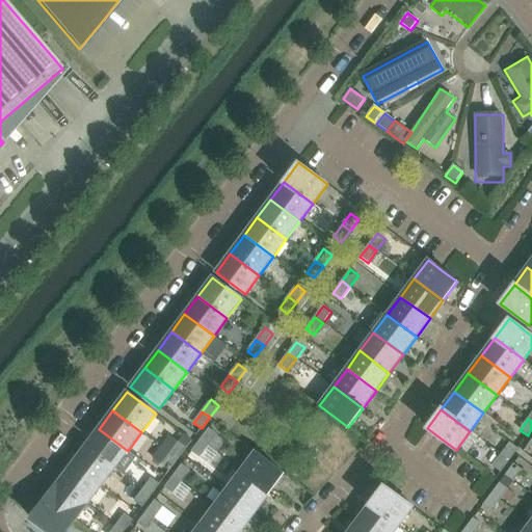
[(128,451),(99,429),(85,447),(114,469),(128,451)]
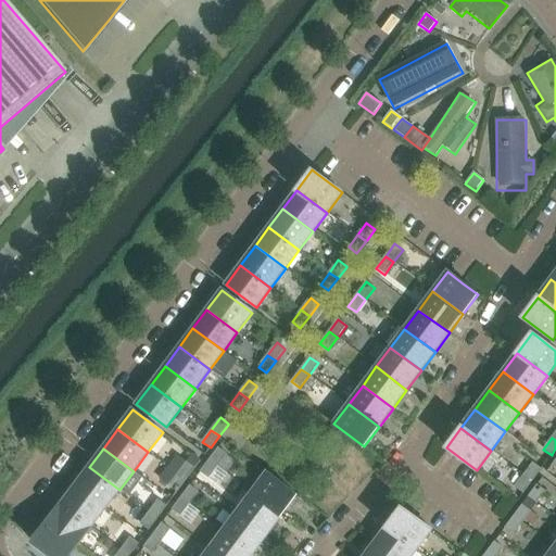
[(217,467),(227,454),(218,449),(210,460),(217,467)]
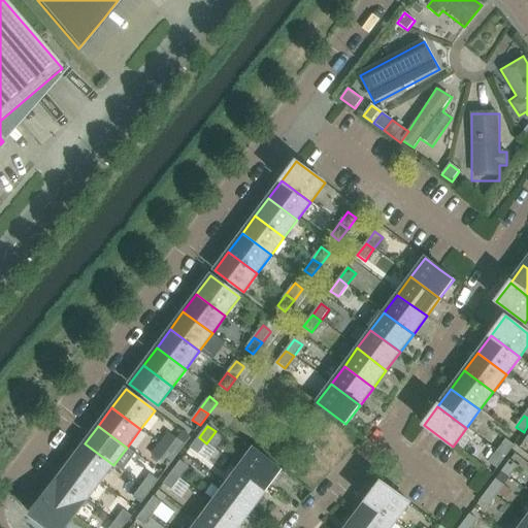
[(198,455),(206,443),(199,437),(190,449),(198,455)]
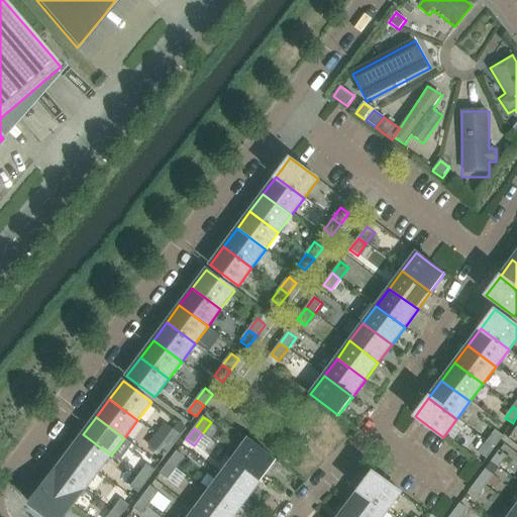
[(173,446),(181,436),(182,435),(174,429),(165,441),(173,446)]
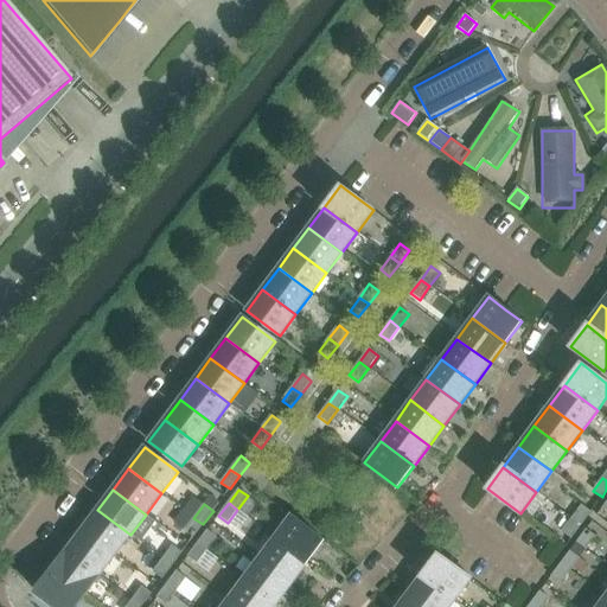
[(581,525),(590,512),(582,505),(572,518),(581,525)]
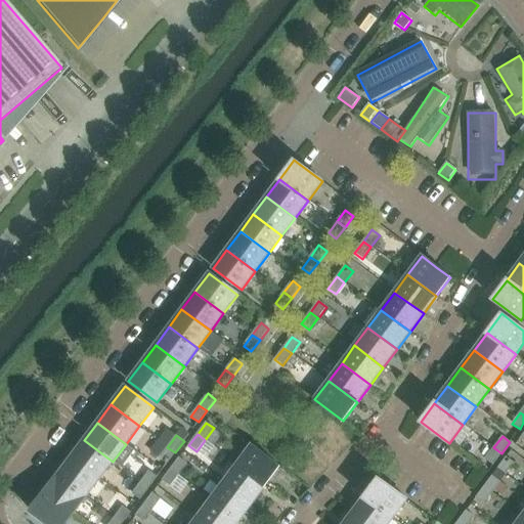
[(113,462),(84,440),(71,457),(99,479),(113,462)]
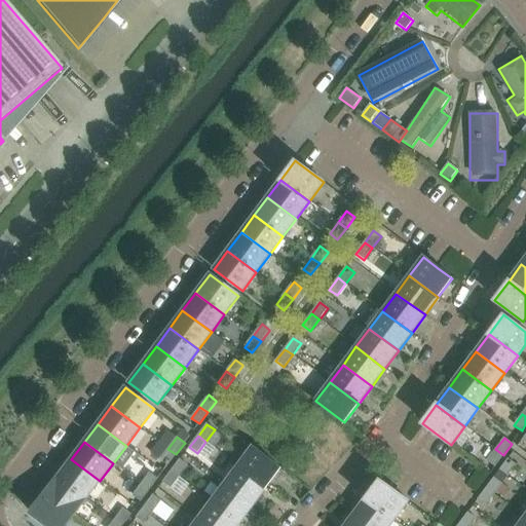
[(280,468),(252,447),(238,465),(267,487),(280,468)]
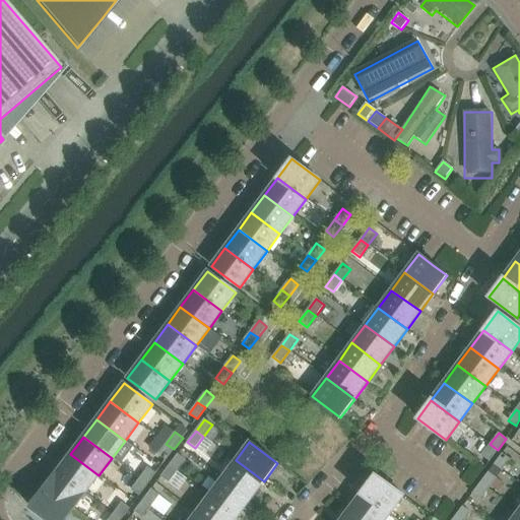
[(166,461),(174,449),(166,444),(157,455),(166,461)]
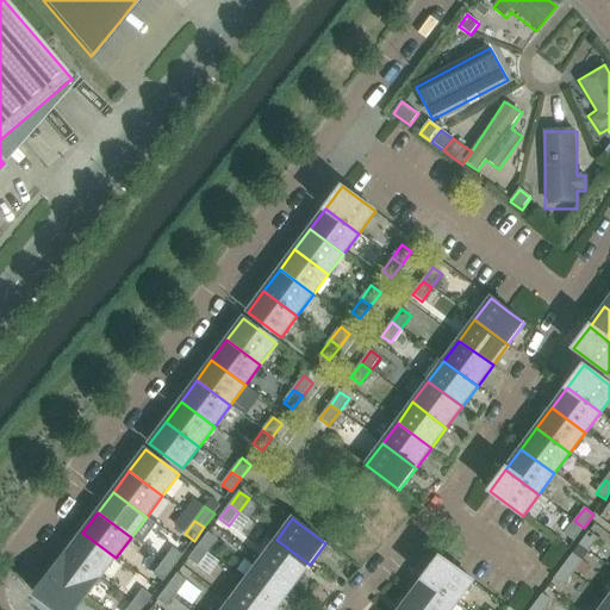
[(574,541),(584,528),(574,521),(565,535),(574,541)]
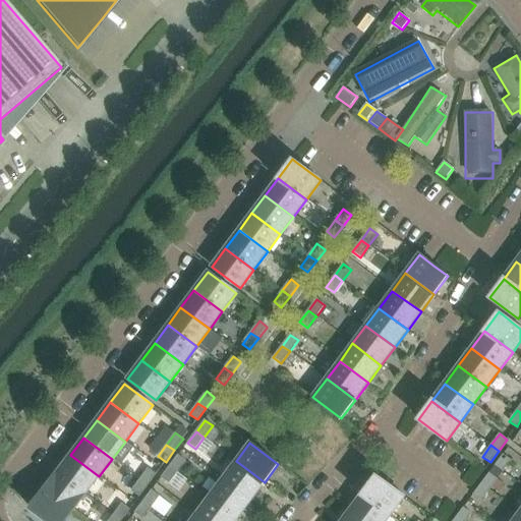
[(99,476),(70,455),(57,473),(85,495),(99,476)]
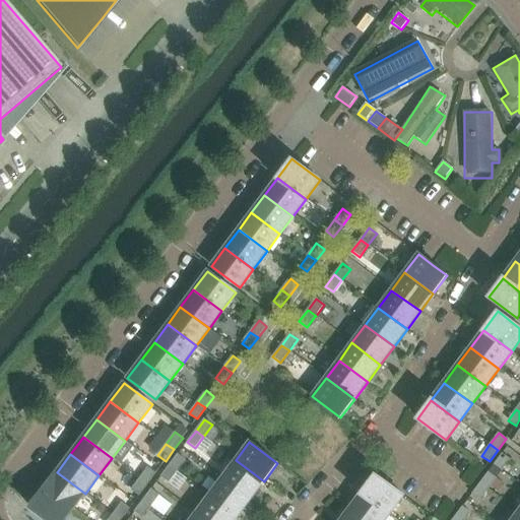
[(177,471),(185,460),(178,454),(170,465),(177,471)]
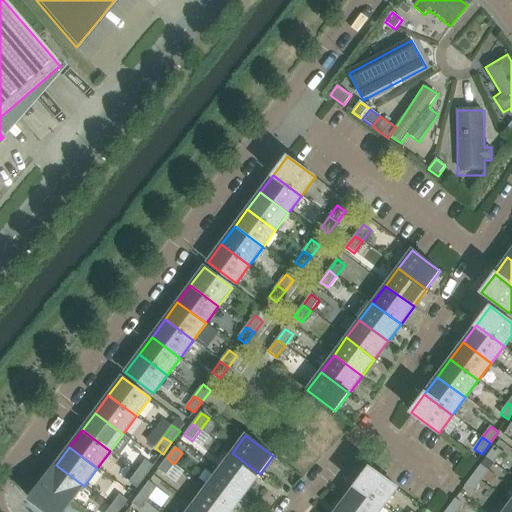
[(494,464),(502,453),(494,447),(486,458),(494,464)]
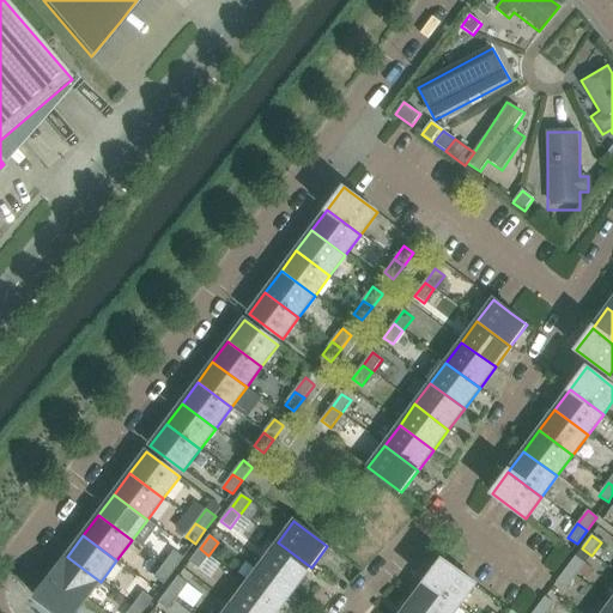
[(311,568),(278,542),(262,564),(296,589),(311,568)]
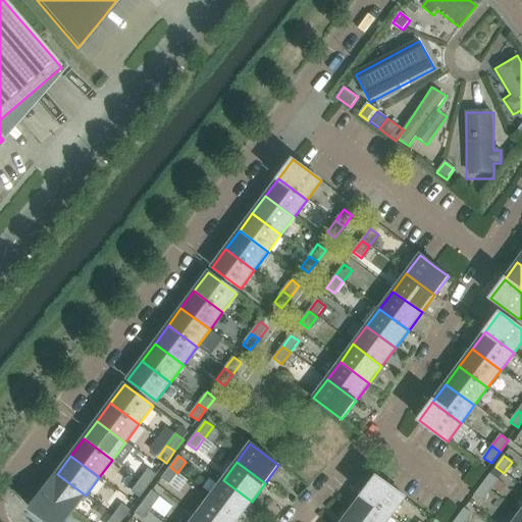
[(169,485),(177,473),(170,467),(161,479),(169,485)]
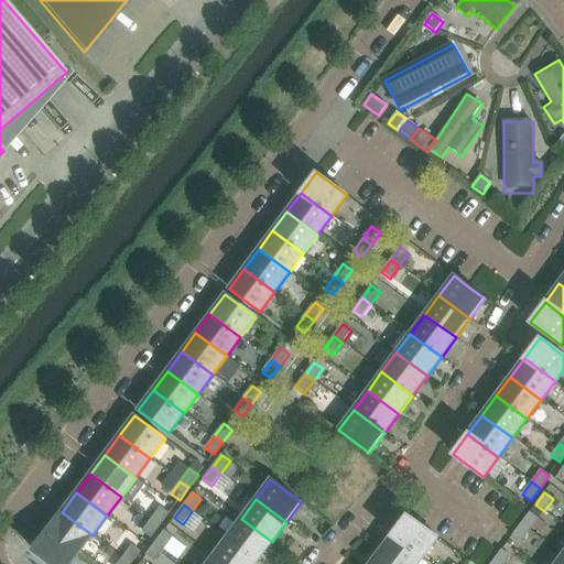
[(160,525),(169,513),(170,513),(161,507),(151,520),(160,525)]
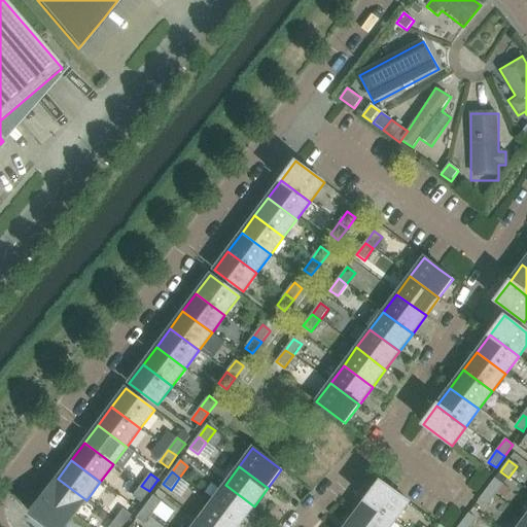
[(86,500),(58,479),(45,495),(74,517),(86,500)]
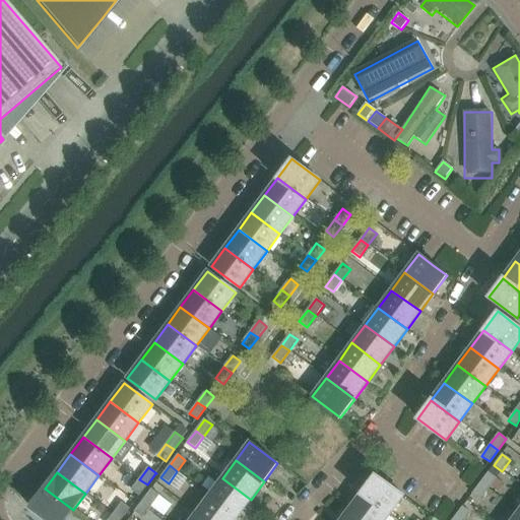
[(489,489),(497,477),(489,472),(480,483),(489,489)]
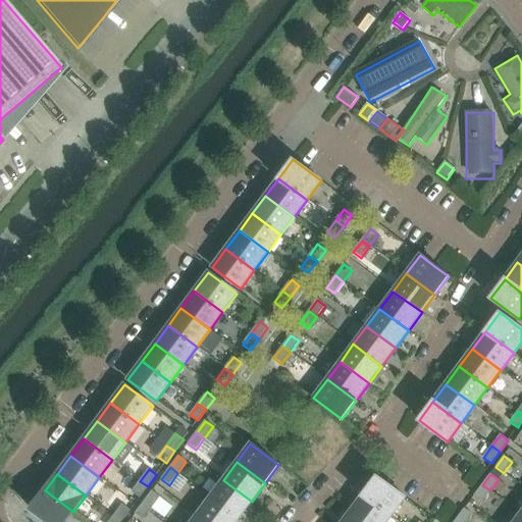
[(405,498),(378,477),(376,476),(363,494),(392,516),(405,498)]
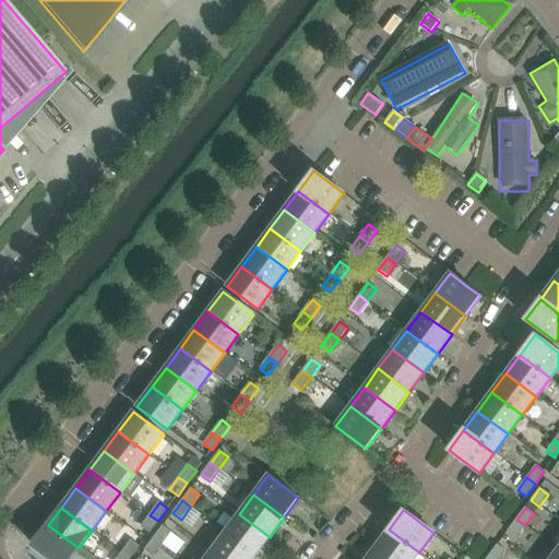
[(270,537),(239,514),(225,533),(256,556),(270,537)]
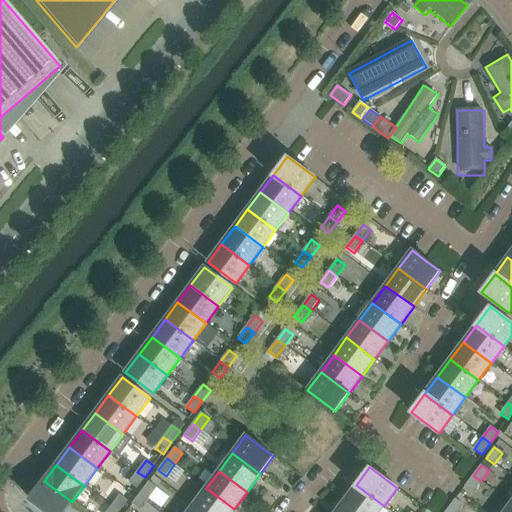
[(137,488),(145,477),(137,472),(129,482),(137,488)]
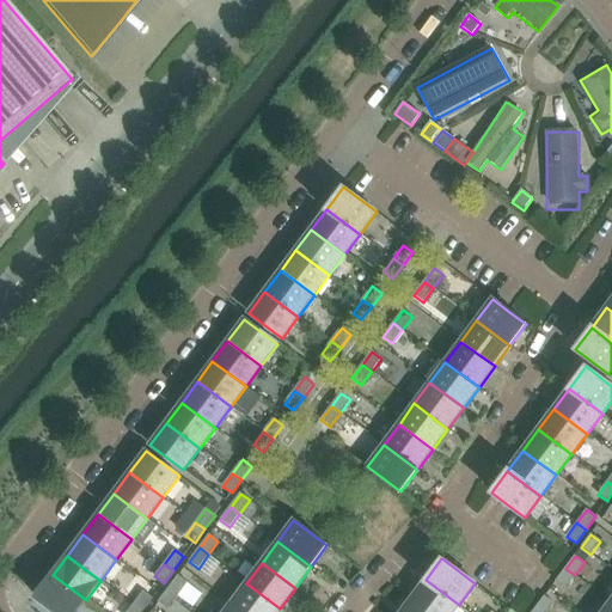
[(564,589),(574,577),(575,575),(565,569),(556,582),(564,589)]
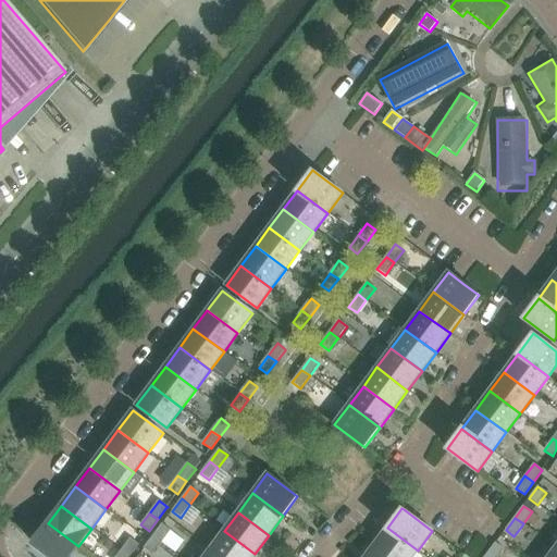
[(78,546),(48,523),(39,535),(33,544),(50,556),(69,556),(71,556),(78,546)]
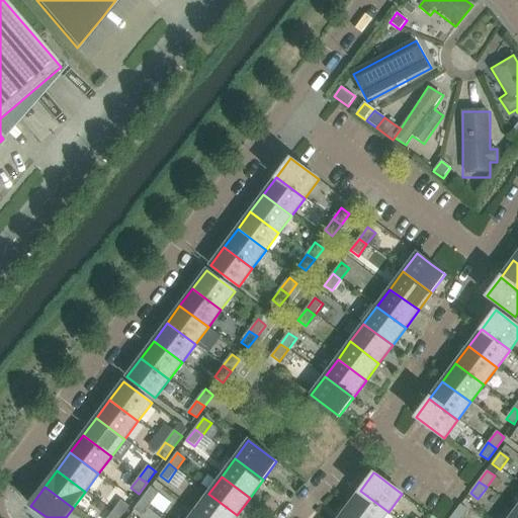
[(150,505),(159,494),(151,488),(143,499),(150,505)]
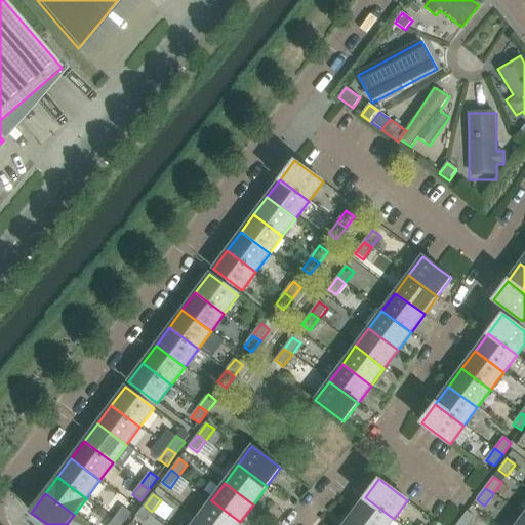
[(389,524),(394,519),(365,497),(352,516),(364,524),(389,524)]
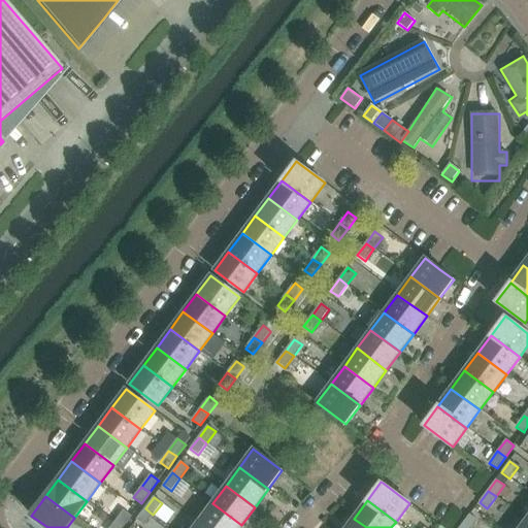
[(238,527),(241,525),(212,503),(199,521),(207,527),(238,527)]
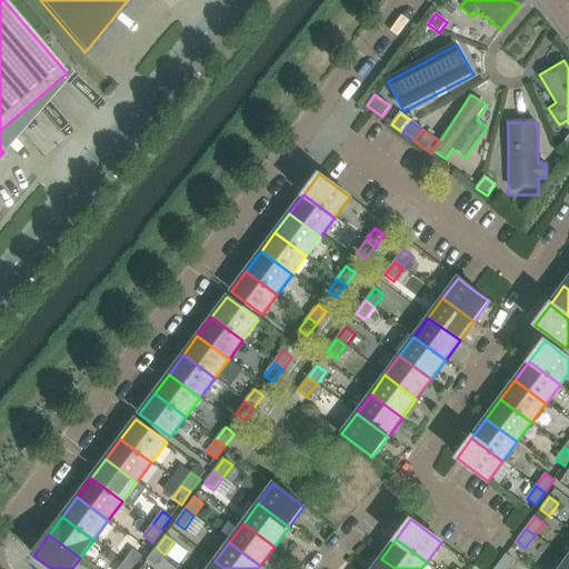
[(156,567),(165,555),(157,548),(147,560),(156,567)]
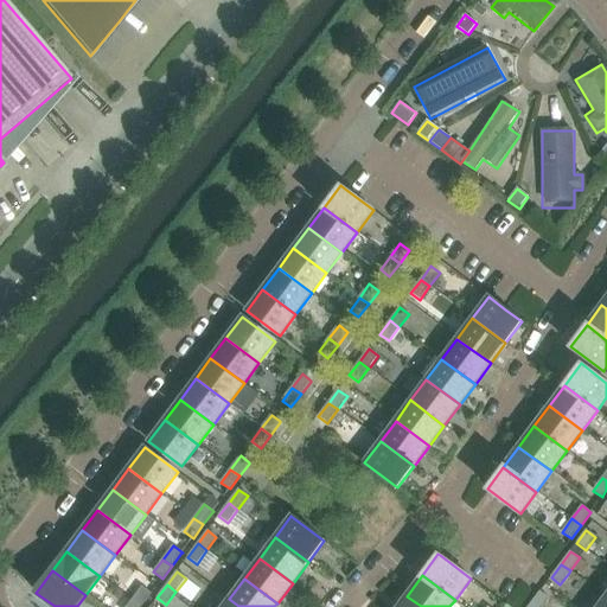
[(141,606),(151,594),(152,593),(142,587),(132,600),(141,606)]
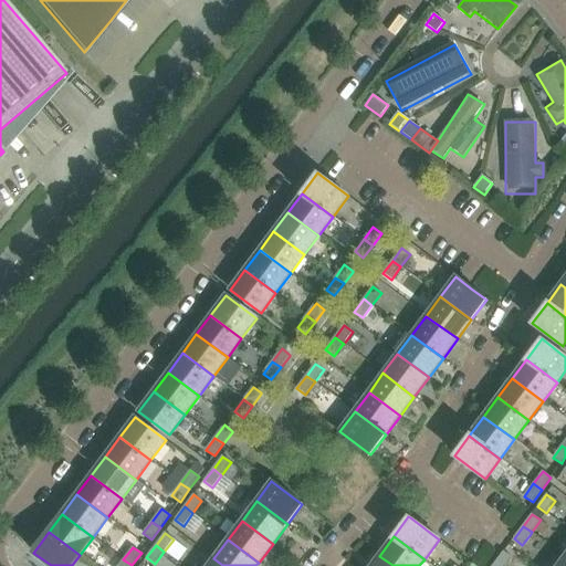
[(496,565),(505,565),(512,558),(503,552),(494,564),(496,565)]
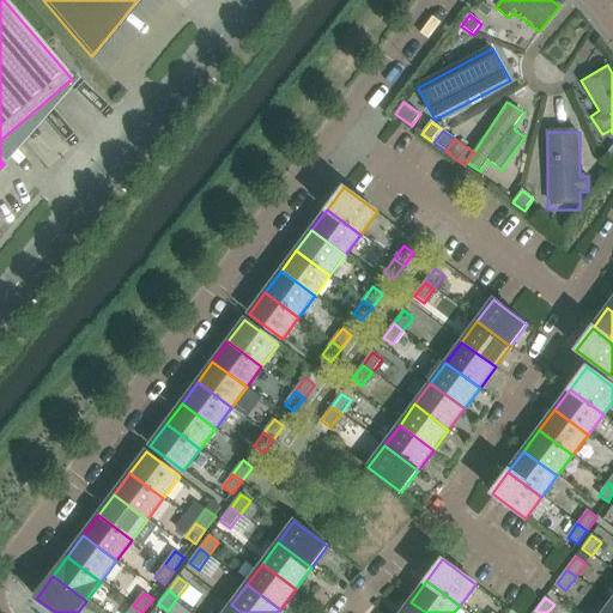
[(425,612),(411,602),(401,612),(425,612)]
